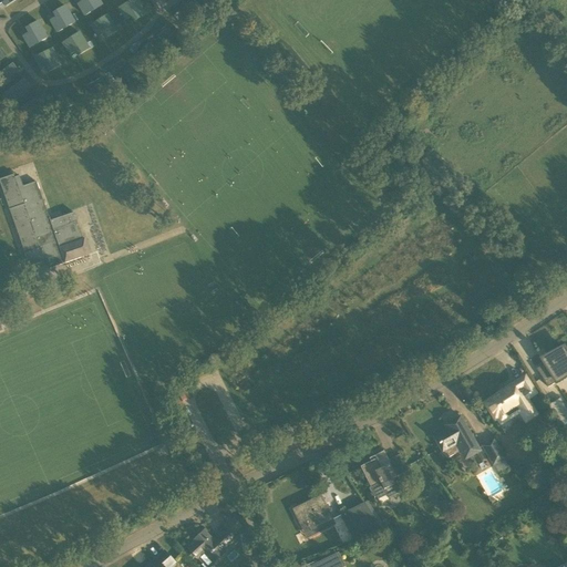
[(82,0),(83,1),(78,4),(84,16),(102,6),(99,0),(82,0)]
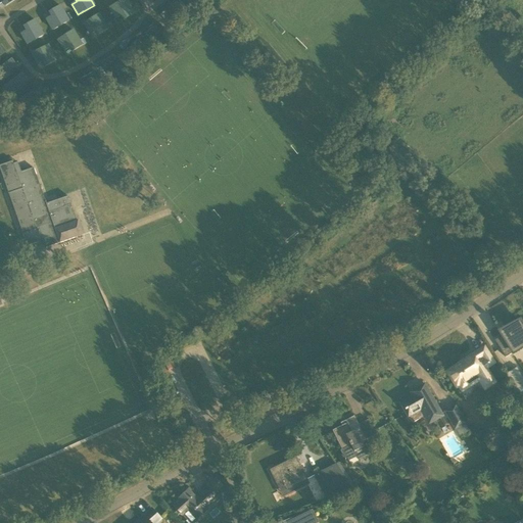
[(122,0),(109,8),(115,18),(121,15),(124,19),(134,13),(126,0),(122,0)]
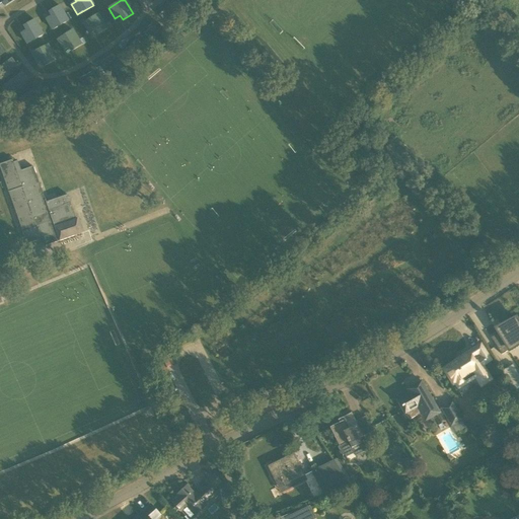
[(195,0),(176,0),(188,11),(197,2),(195,0)]
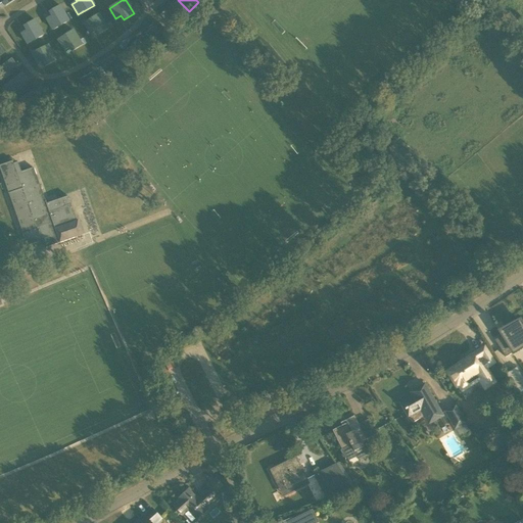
[(52,16),(47,19),(53,30),(68,20),(60,6),(49,12),(52,16)]
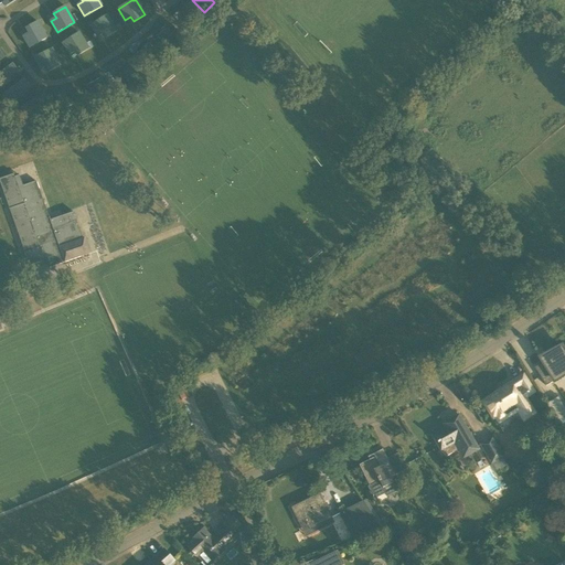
[(103,33),(106,38),(117,31),(107,16),(91,25),(97,38),(103,33)]
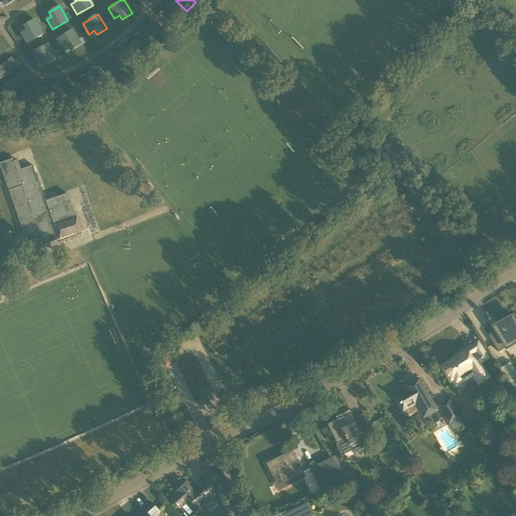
[(26,30),(21,33),(27,43),(43,34),(34,20),(24,26),(26,30)]
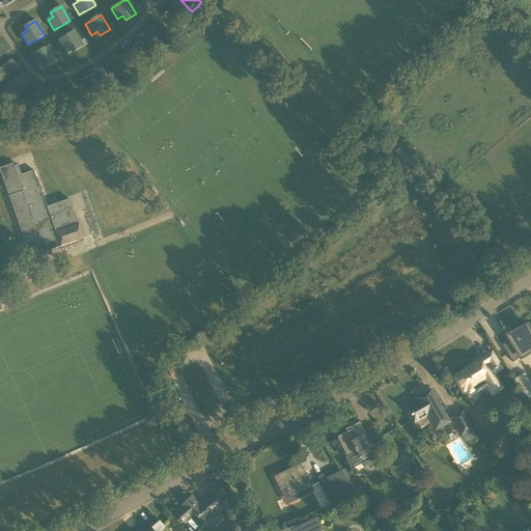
[(156,24),(146,33),(156,43),(165,33),(156,24)]
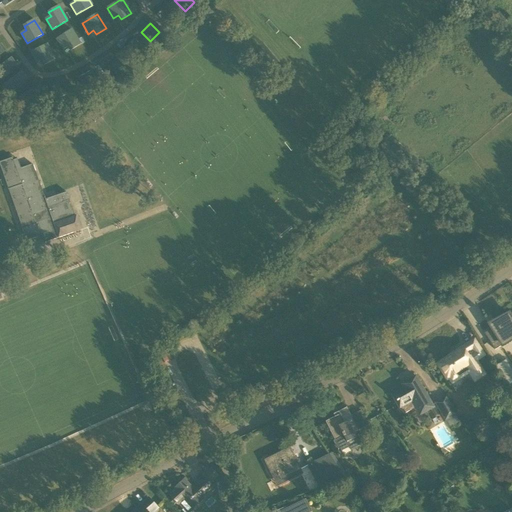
[(56,39),(63,50),(68,46),(71,50),(81,44),(72,30),(56,39)]
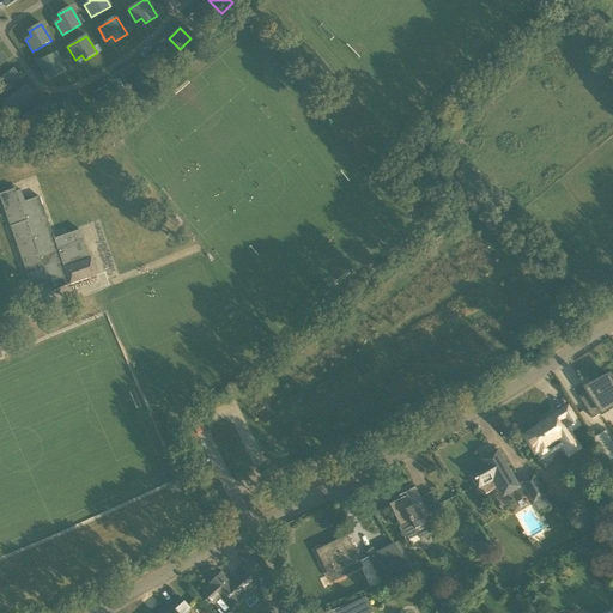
[(161,48),(145,62),(156,74),(171,59),(161,48)]
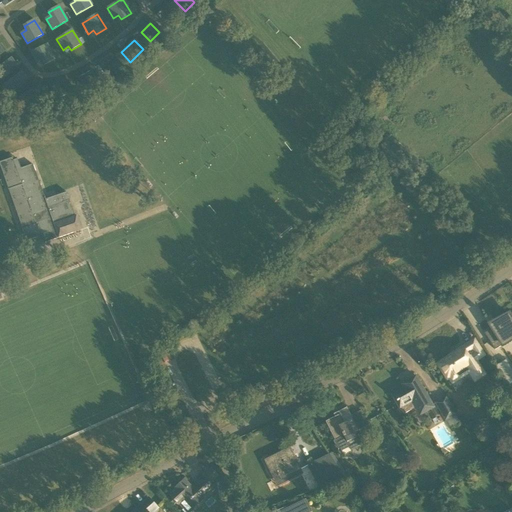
[(46,45),(30,55),(37,65),(42,62),(45,66),(55,59),(46,45)]
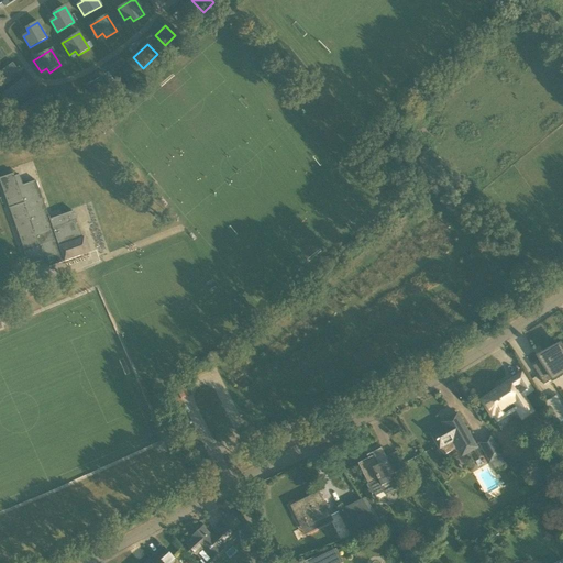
[(122,59),(111,67),(123,84),(134,76),(122,59)]
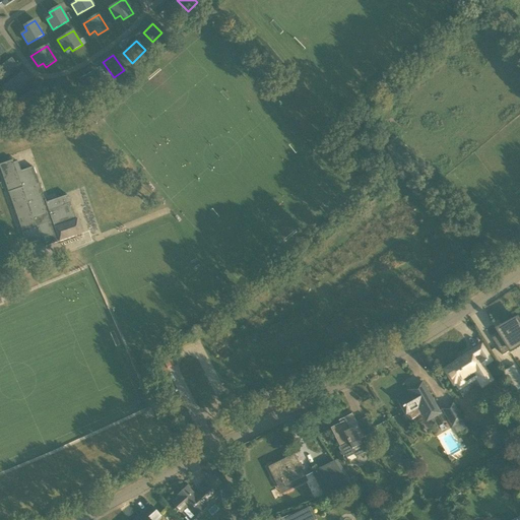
[(17,65),(11,58),(0,66),(0,79),(1,81),(10,74),(8,71),(17,65)]
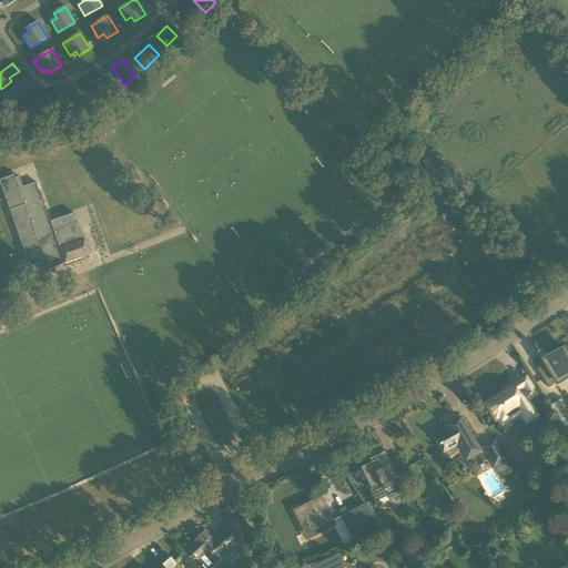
[(101,79),(88,85),(93,98),(108,91),(101,79)]
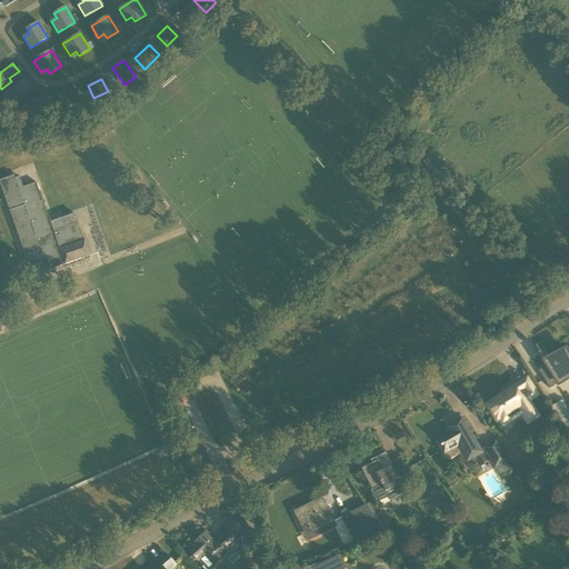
[(9,101),(21,92),(29,87),(25,80),(5,95),(9,101)]
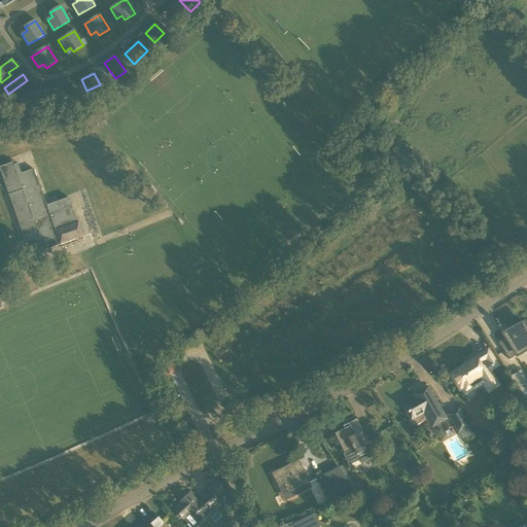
[(71,82),(54,91),(59,102),(76,95),(71,82)]
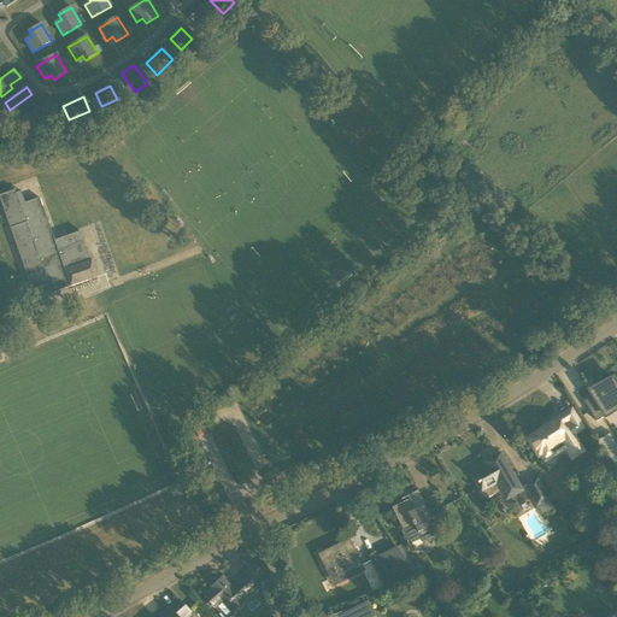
[(25,116),(34,130),(53,119),(46,106),(40,110),(39,107),(25,116)]
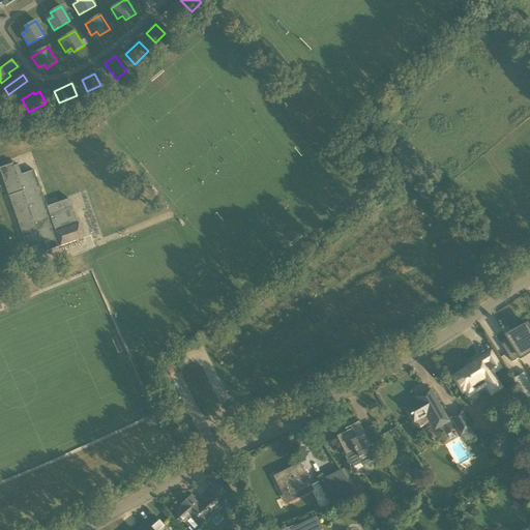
[(48,206),(47,204),(34,171),(22,175),(19,166),(15,167),(13,163),(0,168),(0,172),(23,237),(27,249),(45,243),(48,251),(60,246),(61,246),(85,238),(80,223),(78,224),(69,199),(48,206)]
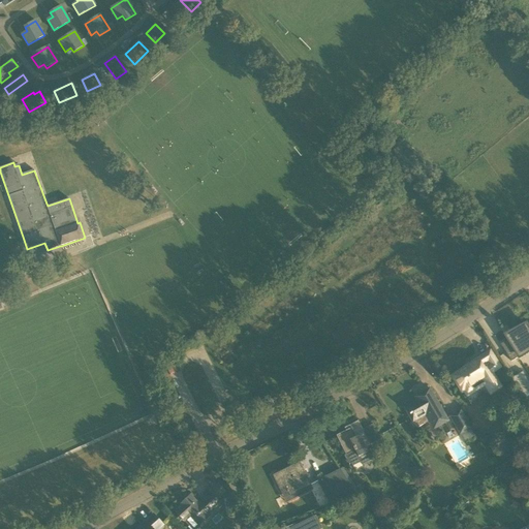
[(528,325),(528,327),(526,324),(506,337),(508,339),(500,344),(511,362),(519,356),(528,350),(528,325)]
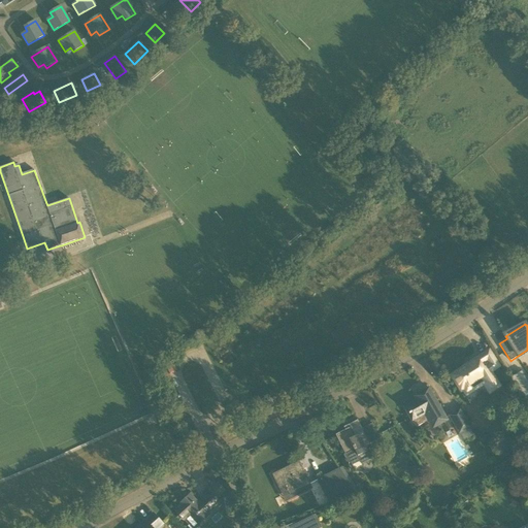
[(499,386),(491,372),(499,367),(489,351),(468,363),(469,365),(452,375),(461,391),(463,389),(466,394),(484,383),(490,392),(499,386)]
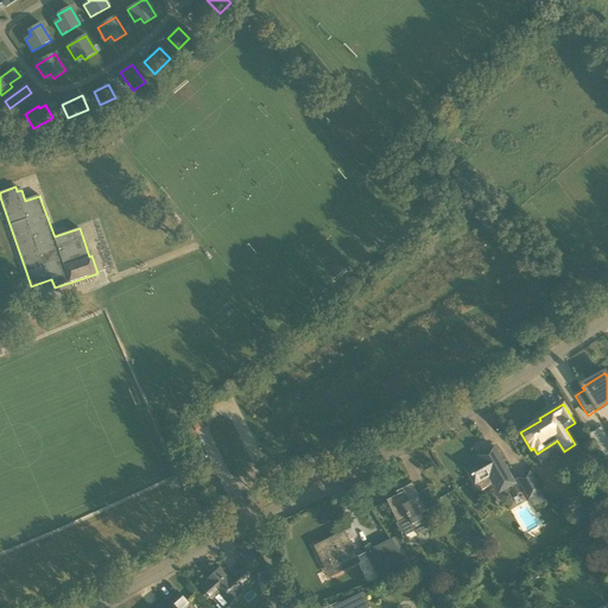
[(599,454),(607,448),(607,438),(601,426),(588,435),(599,454)]
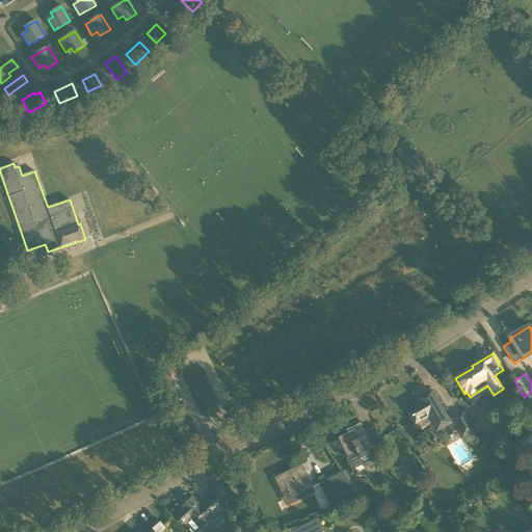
[(451,424),(432,391),(421,397),(423,401),(407,410),(416,425),(416,424),(428,418),(436,431),(451,424)]
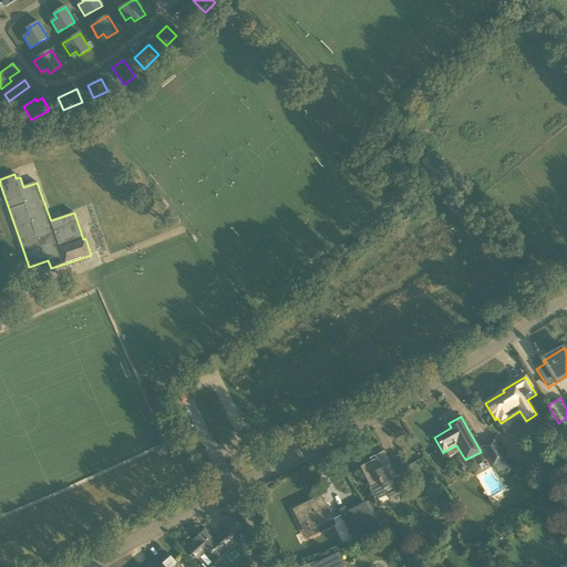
[(506,459),(494,439),(481,447),(493,467),(506,459)]
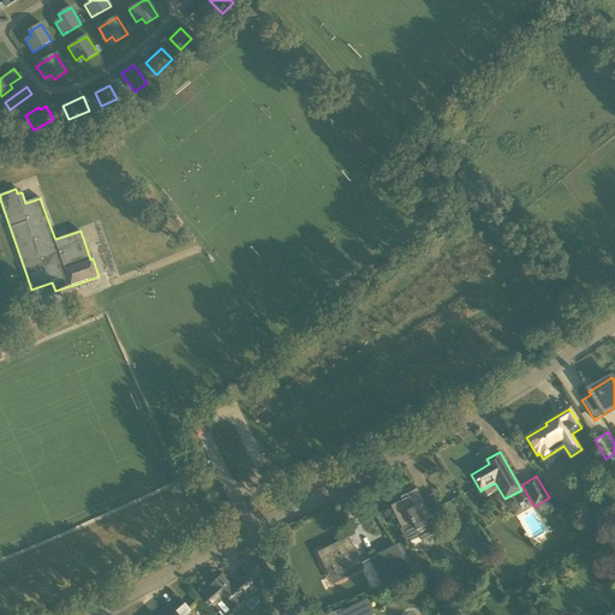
[(417,531),(428,526),(423,517),(429,514),(430,517),(442,511),(433,493),(422,499),(417,489),(406,495),(408,497),(392,507),(402,529),(401,530),(406,539),(408,538),(410,542),(419,537),(417,531)]
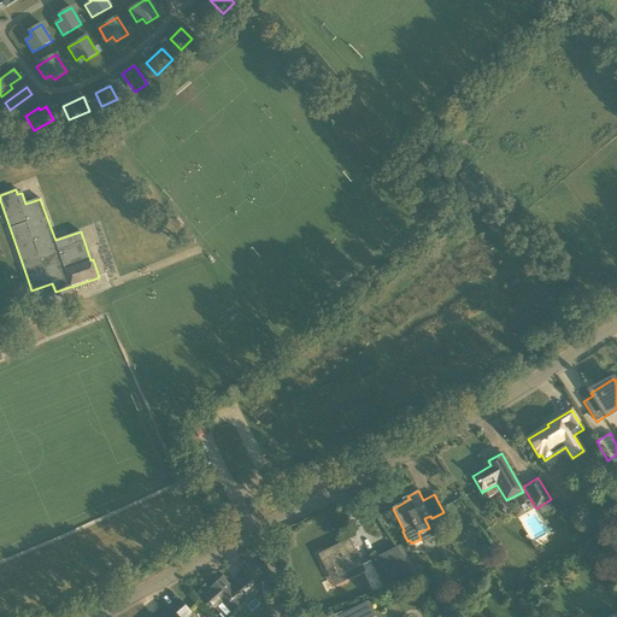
[(339,577),(362,565),(348,539),(324,551),(339,577)]
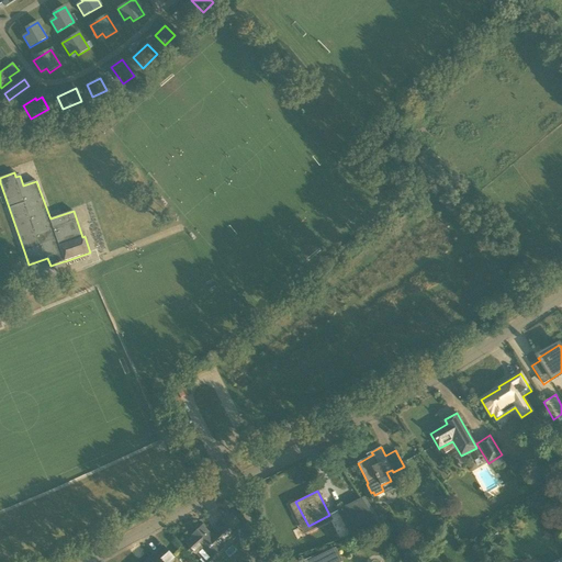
[(438,502),(442,508),(447,506),(444,498),(438,502)]
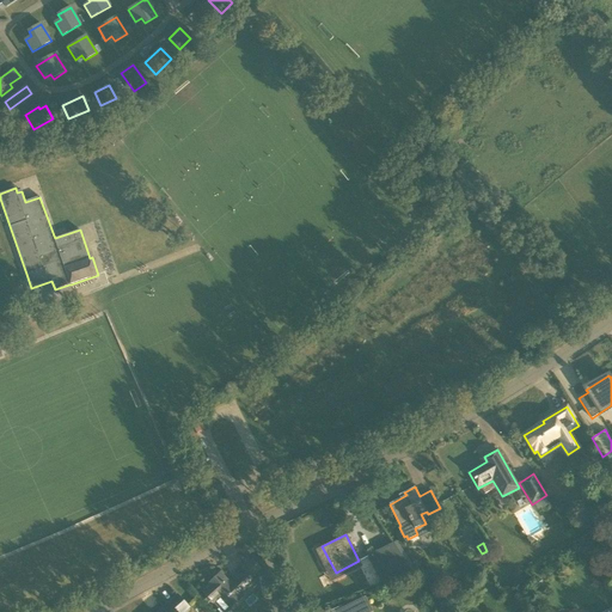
[(368,557),(373,568),(380,582),(411,570),(395,544),(368,557)]
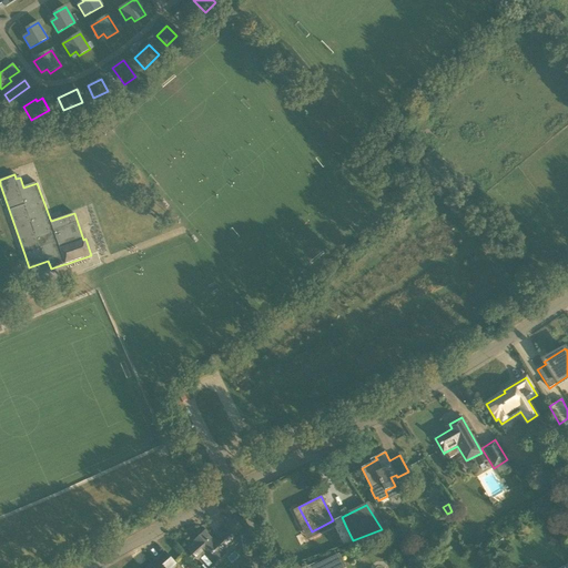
[(223,553),(237,539),(233,536),(242,528),(234,519),(220,534),(222,535),(214,543),(204,533),(194,541),(195,543),(189,549),(203,565),(210,558),(214,564),(224,554),(223,553)]
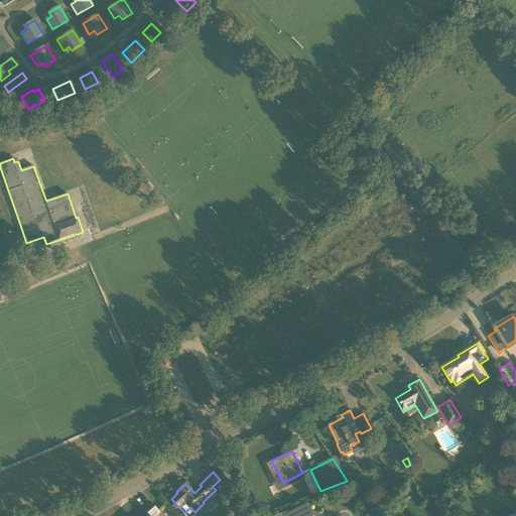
[(506,480),(502,486),(509,491),(513,485),(506,480)]
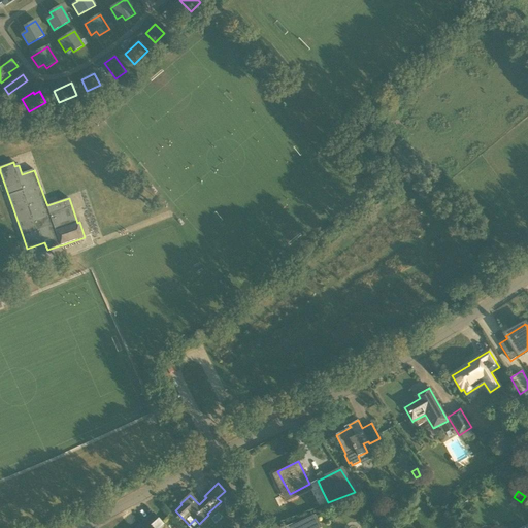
[(465,497),(459,501),(463,507),(469,502),(465,497)]
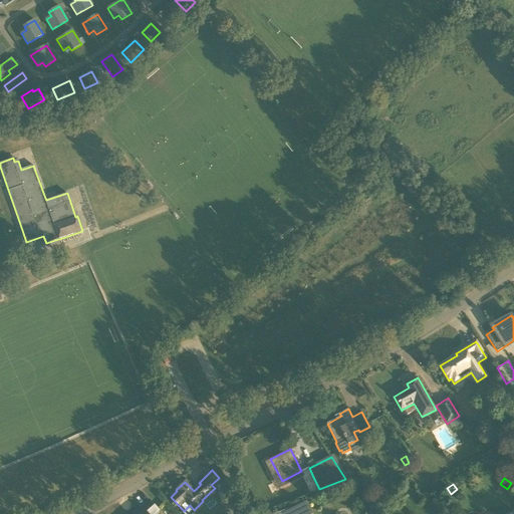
[(154,513),(159,510),(150,500),(136,513),(154,513)]
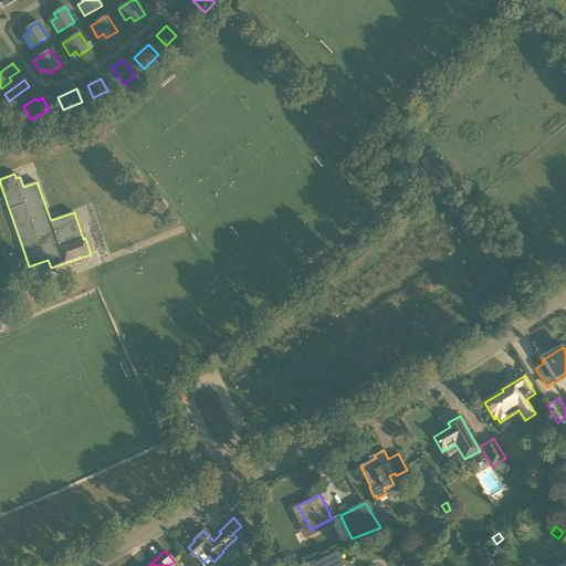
[(338,551),(306,564),(306,565),(341,565),(345,564),(338,551)]
